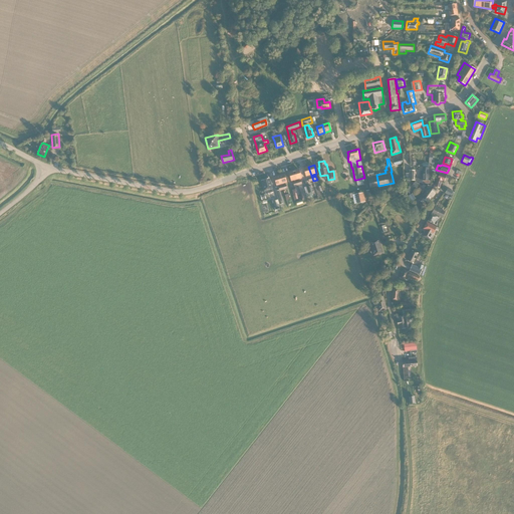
[(309,182),(313,181),(308,167),(303,168),(306,177),(307,180),(308,179),(309,182)]
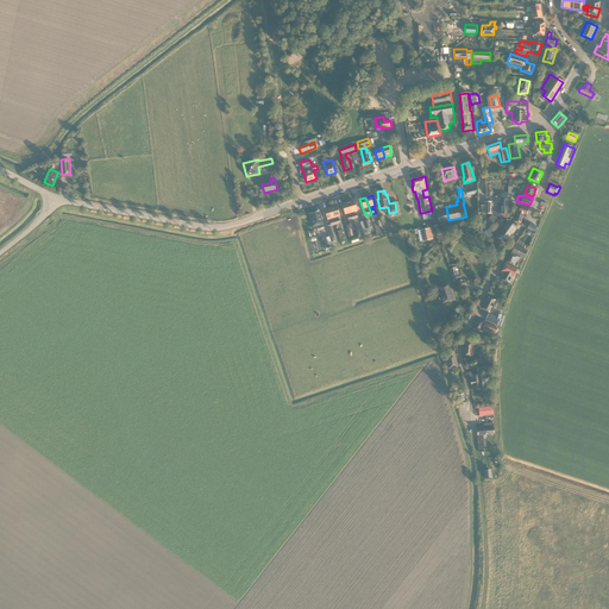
[(501,199),(501,203),(497,202),(497,214),(501,214),(501,217),(509,218),(509,214),(507,214),(507,199),(501,199)]
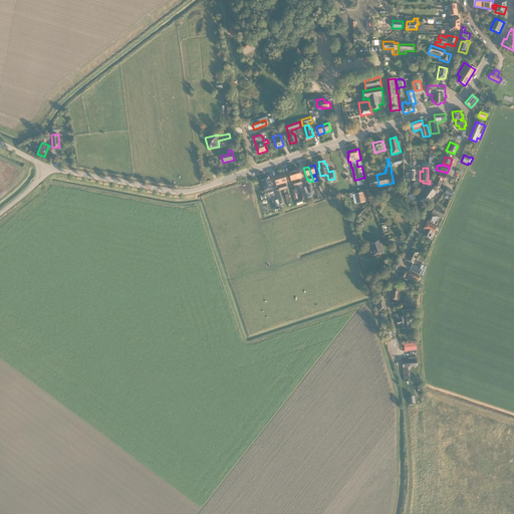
[(294,171),(298,185),(302,184),(301,180),(298,181),(298,179),(301,178),(299,170),(294,171)]
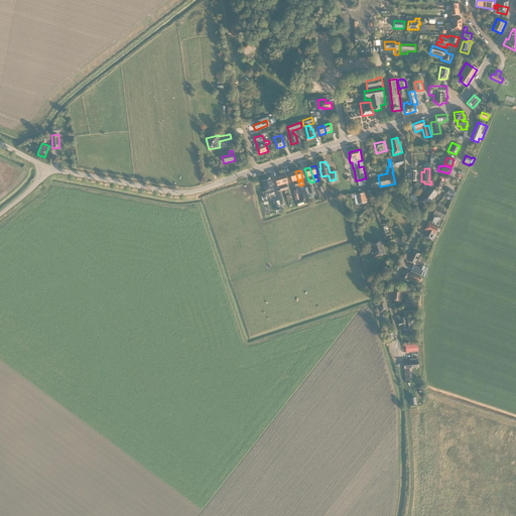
[(295,187),(299,185),(295,171),(290,173),(292,181),(296,180),(296,182),(294,183),(295,187)]
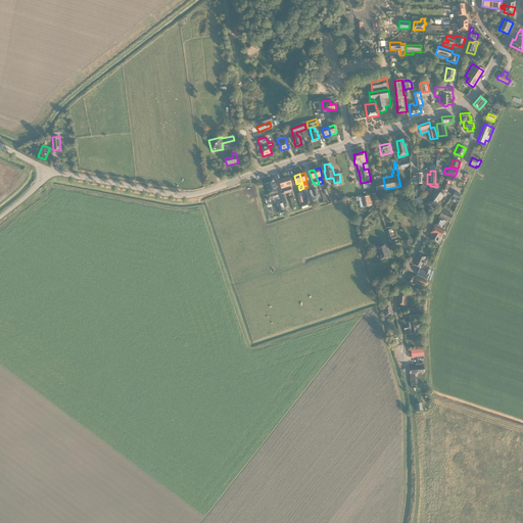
[(412,184),(418,185),(418,184),(422,184),(422,174),(416,174),(416,177),(413,177),(413,182),(416,182),(416,184),(412,183),(412,184)]
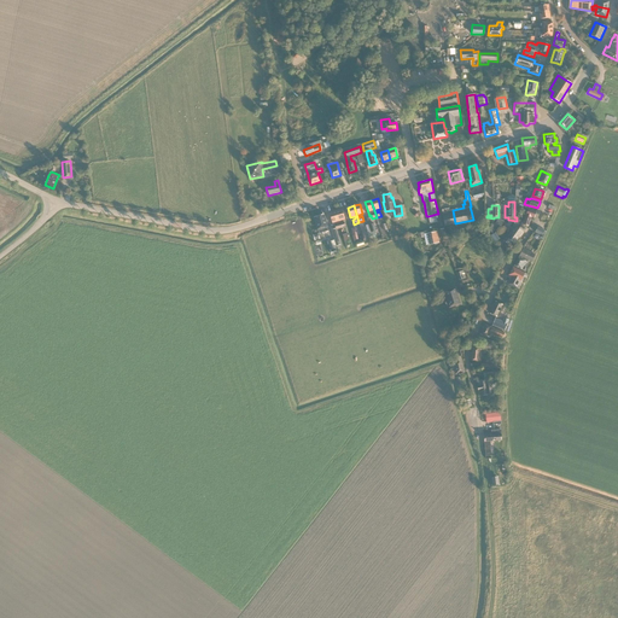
[(342,209),(336,211),(340,228),(345,227),(344,222),(340,223),(340,221),(345,220),(342,209)]
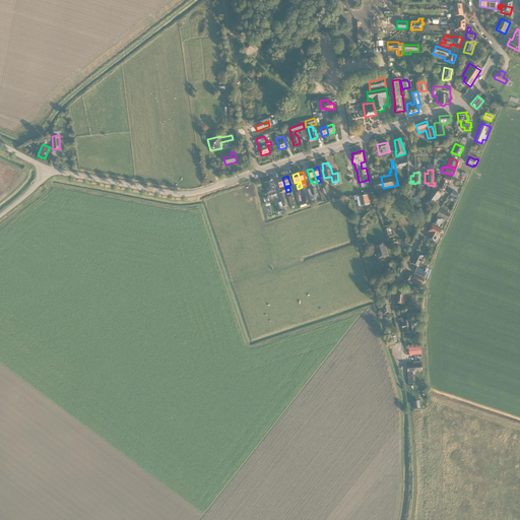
[(374,190),(383,188),(381,177),(378,178),(377,176),(373,177),(373,176),(372,177),(373,182),(374,190)]
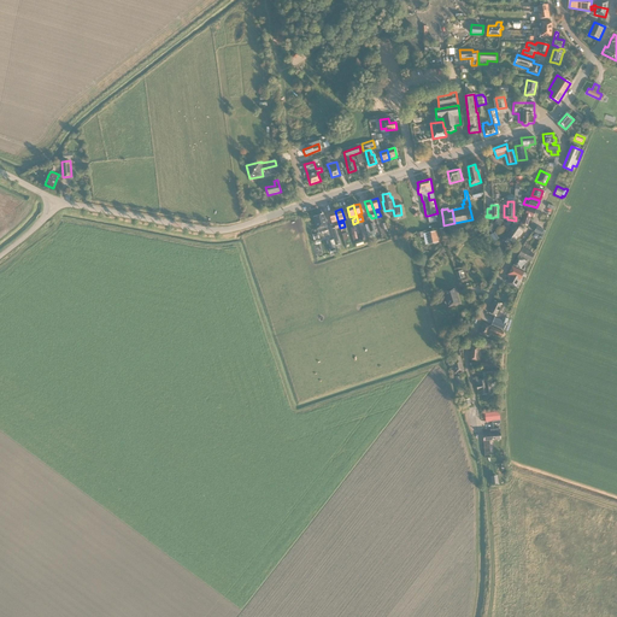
[(522,225),(523,224),(527,225),(529,219),(528,219),(529,216),(534,217),(535,211),(528,209),(527,215),(526,215),(524,218),(523,222),(521,221),(519,225),(522,225)]
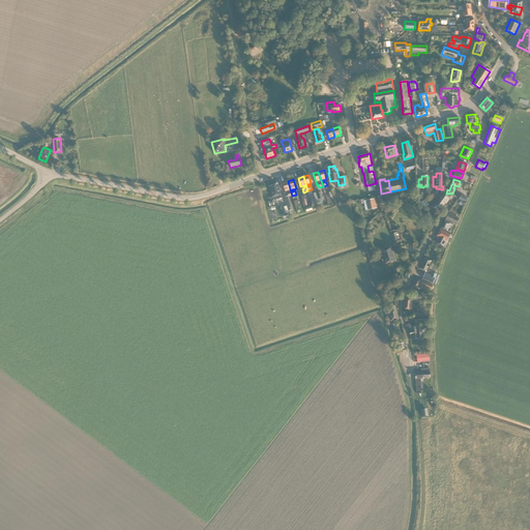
[(288,197),(292,196),(288,181),(283,182),(286,194),(287,193),(288,197)]
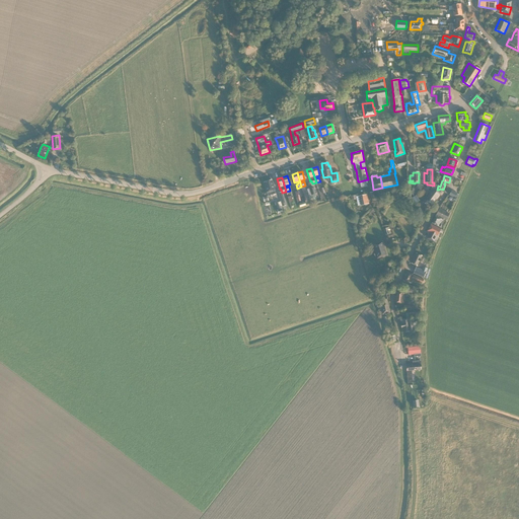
[(268,196),(271,196),(271,197),(273,197),(273,195),(276,194),(275,191),(272,180),(264,182),(267,193),(268,196)]
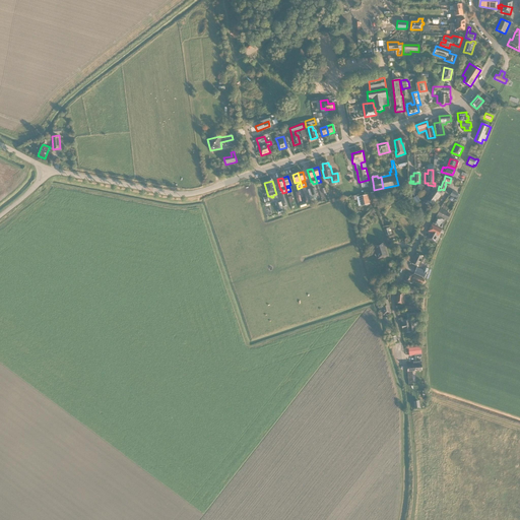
[(420,201),(413,190),(409,193),(416,203),(420,201)]
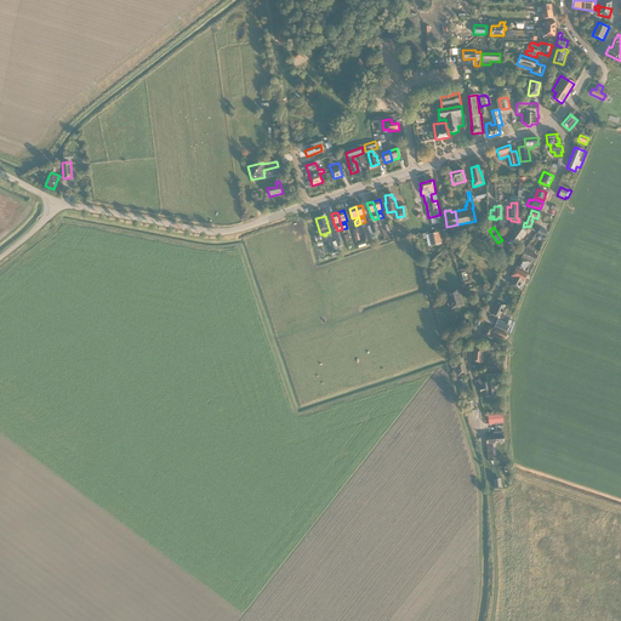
[(517,245),(522,239),(506,227),(505,229),(512,234),(510,239),(507,238),(505,241),(512,246),(514,243),(517,245)]
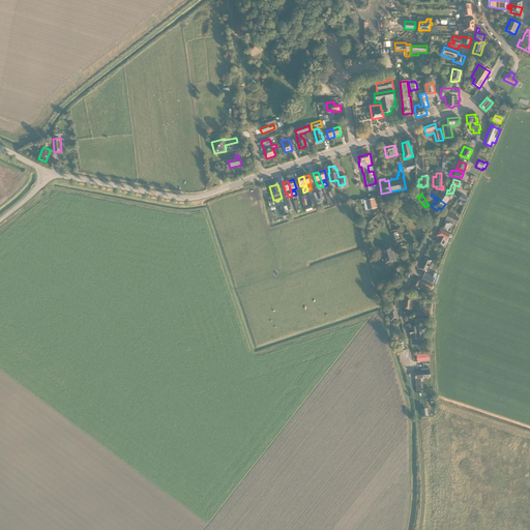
[(438,199),(445,204),(448,199),(442,194),(438,199)]
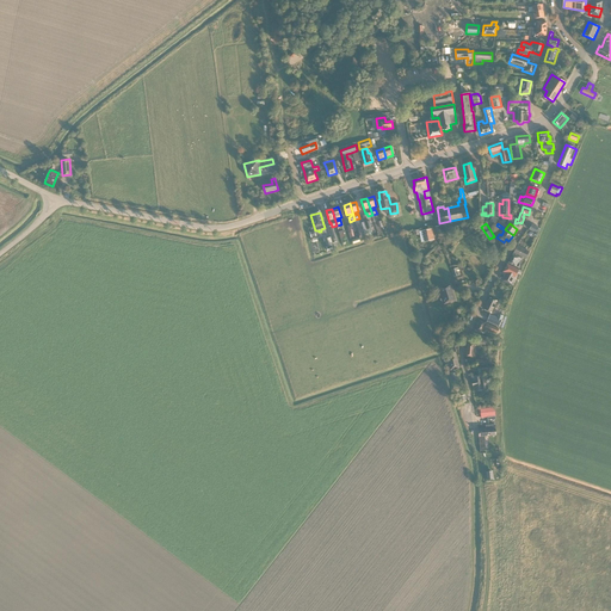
[(421,242),(433,240),(432,229),(419,232),(421,242)]
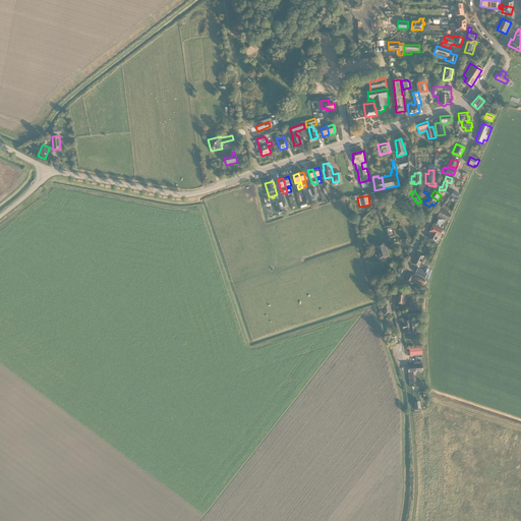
[(433,224),(442,228),(444,225),(443,224),(444,221),(445,221),(445,220),(449,221),(452,215),(441,210),(438,216),(440,217),(440,218),(437,217),(433,224)]
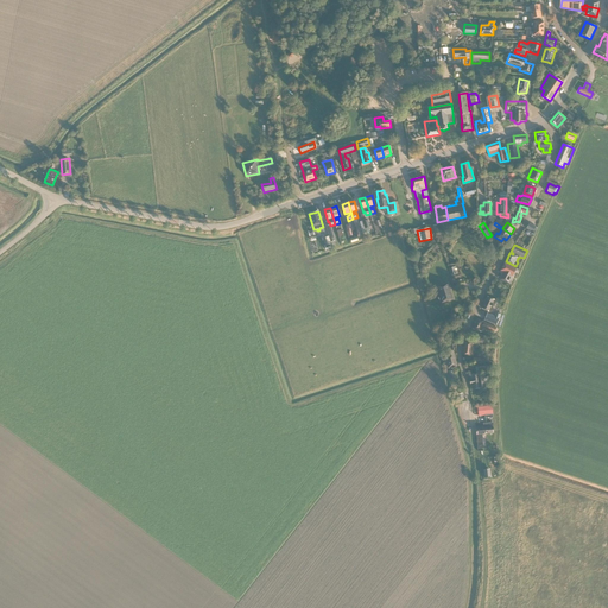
[(515,268),(505,263),(501,271),(504,272),(500,279),(508,283),(512,276),(512,277),(515,268)]
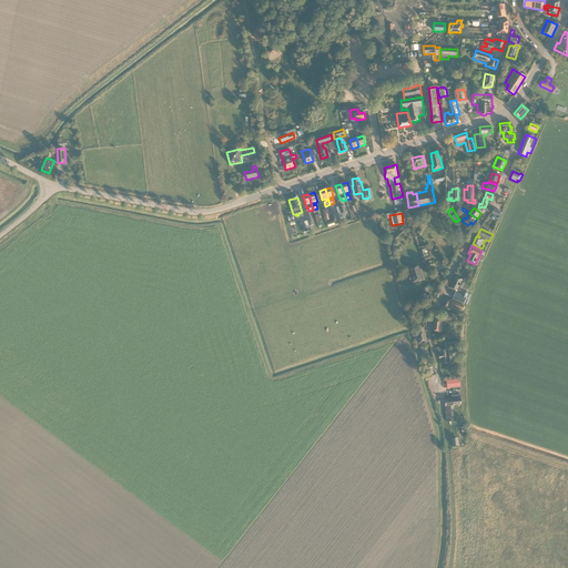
[(415,282),(423,279),(418,265),(411,269),(408,270),(411,275),(412,275),(414,282),(415,281),(415,282)]
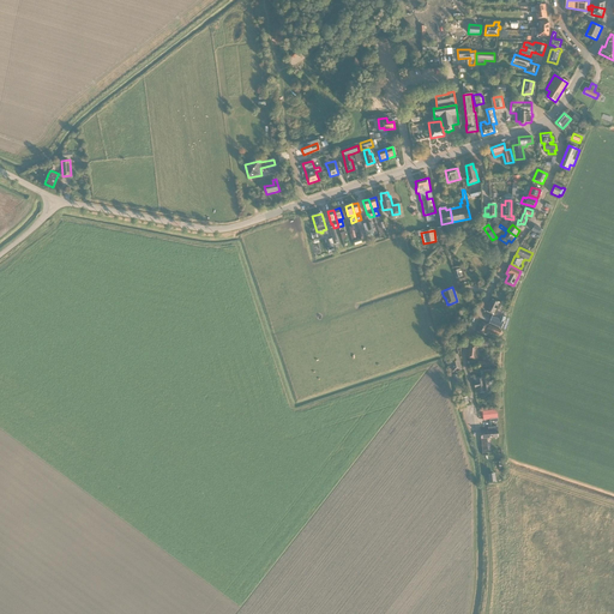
[(499,308),(501,304),(493,300),(487,312),(495,315),(499,308)]
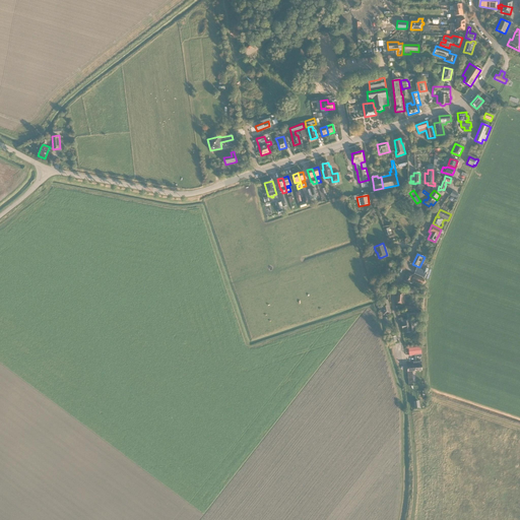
[(424,270),(416,268),(414,274),(425,278),(429,268),(425,267),(424,270)]
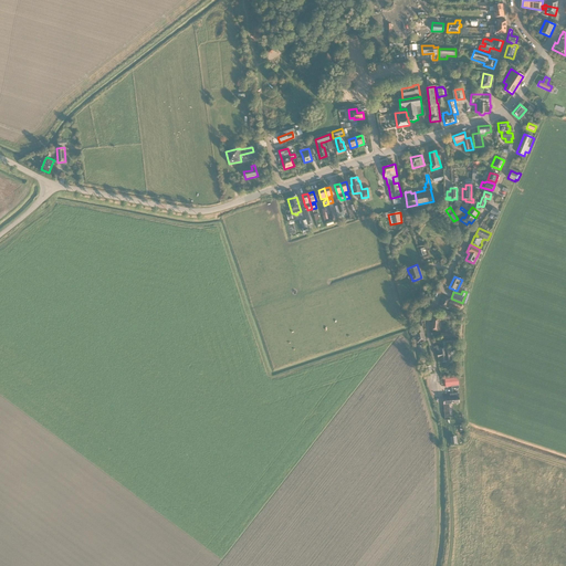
[(450,305),(460,310),(463,304),(459,302),(458,303),(444,297),(441,305),(448,308),(450,305)]
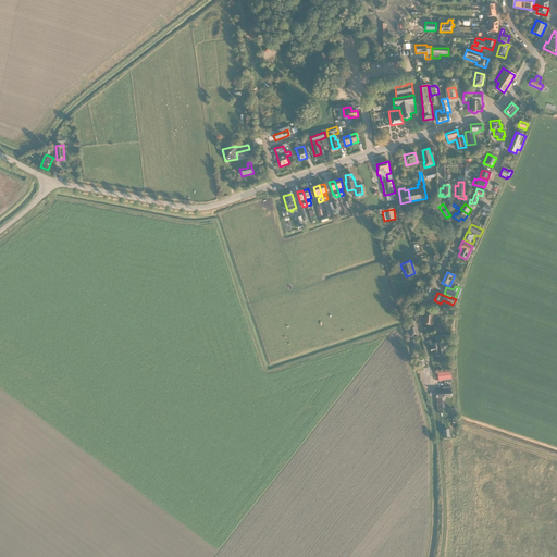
[(436,306),(434,312),(443,314),(444,309),(436,306)]
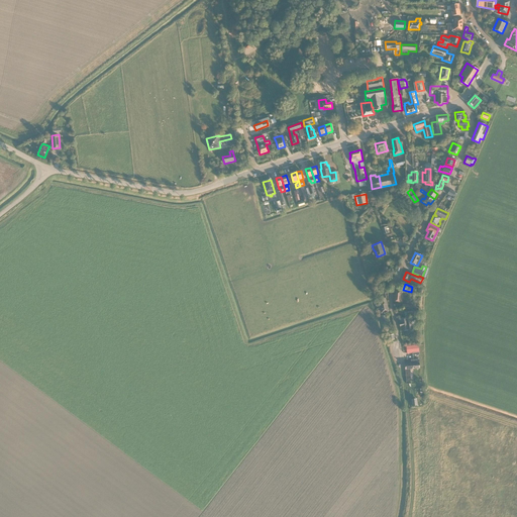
[(402,302),(403,292),(396,291),(395,302),(402,302)]
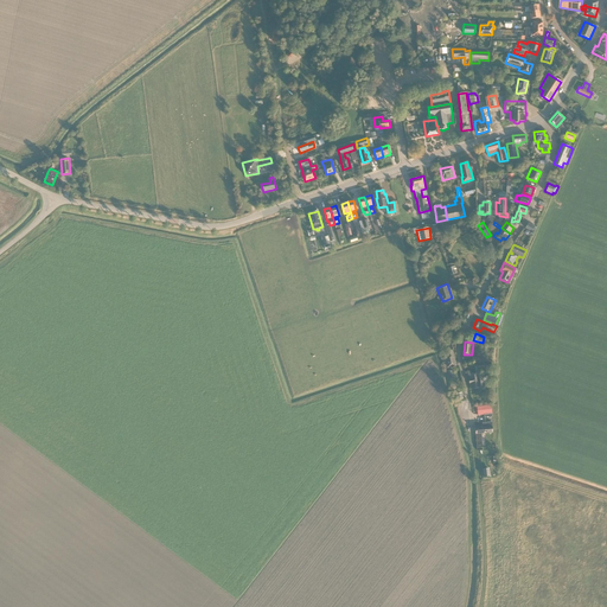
[(453,351),(447,352),(448,355),(445,356),(448,368),(457,365),(453,351)]
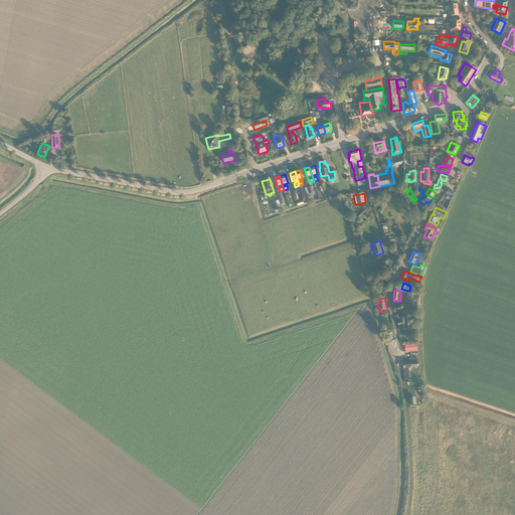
[(405,318),(404,318),(404,317),(404,316),(403,317),(398,317),(399,322),(398,322),(398,325),(400,325),(400,330),(406,329),(410,328),(414,328),(413,320),(408,320),(408,318),(405,318)]
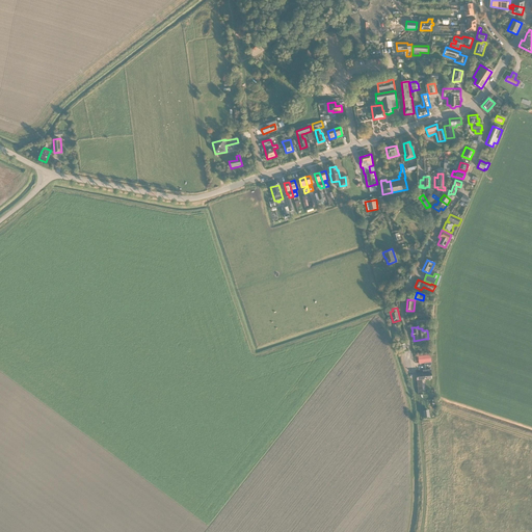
[(430,354),(418,355),(419,364),(431,363),(430,354)]
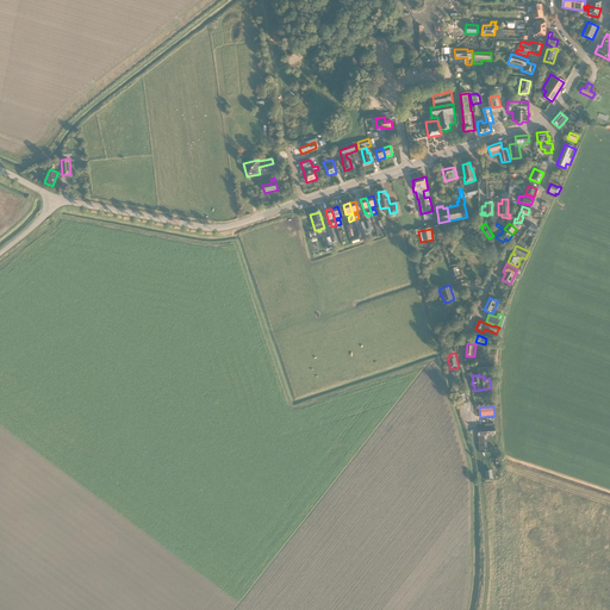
[(478,436),(479,440),(480,441),(483,440),(484,439),(484,435),(485,435),(496,434),(495,428),(495,424),(493,419),(487,419),(487,424),(485,424),(485,427),(477,428),(478,436)]
